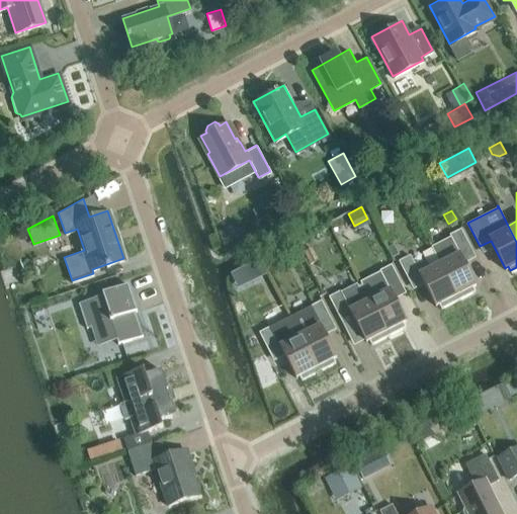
[(227,226),(216,231),(223,243),(233,238),(227,226)]
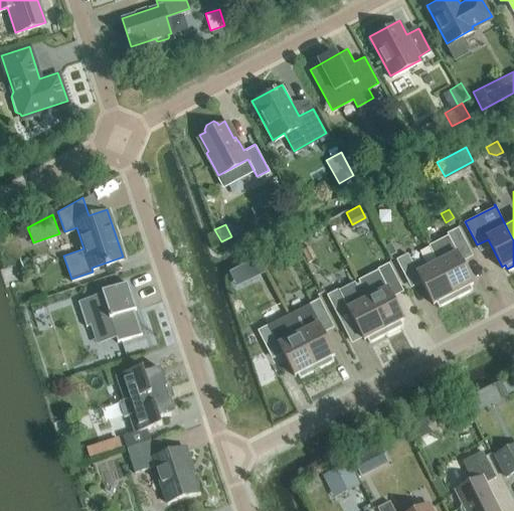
[(446,231),(448,234),(430,243),(429,242),(427,243),(437,260),(436,260),(455,296),(471,288),(469,284),(472,282),(458,254),(470,248),(458,225),(446,231)]
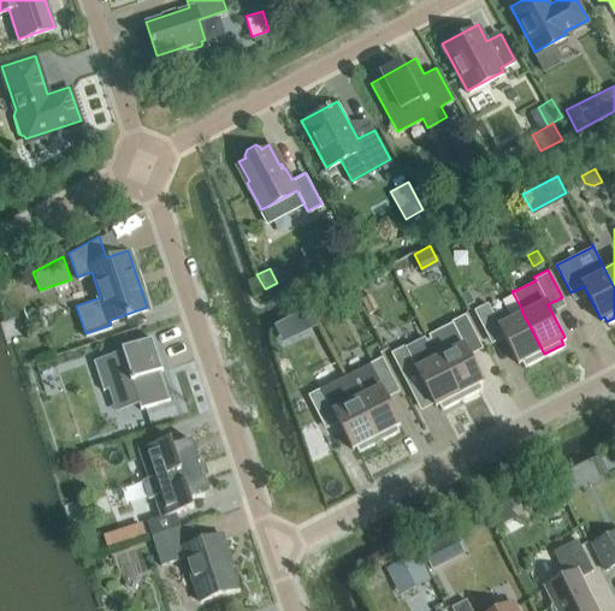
[(466,285),(459,289),(466,303),(473,300),(466,285)]
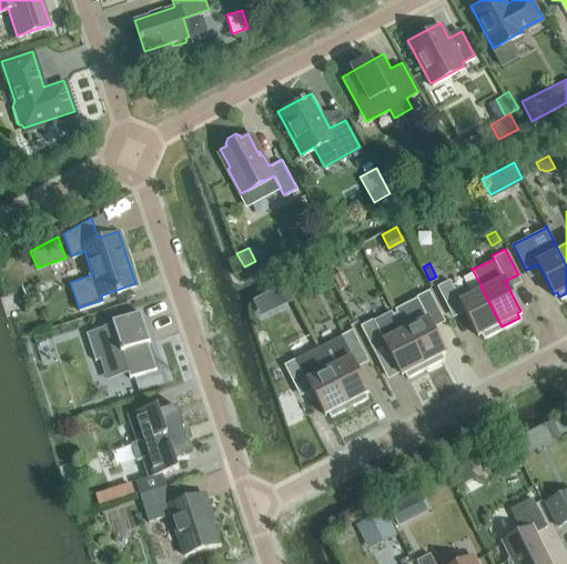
[(334,282),(325,267),(319,270),(326,286),(334,282)]
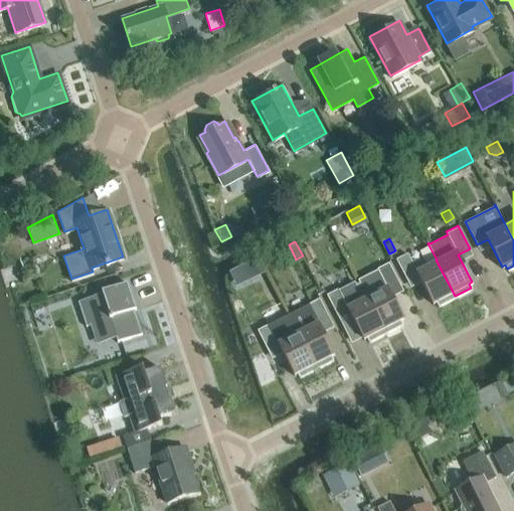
[(308,244),(301,248),(306,260),(314,256),(308,244)]
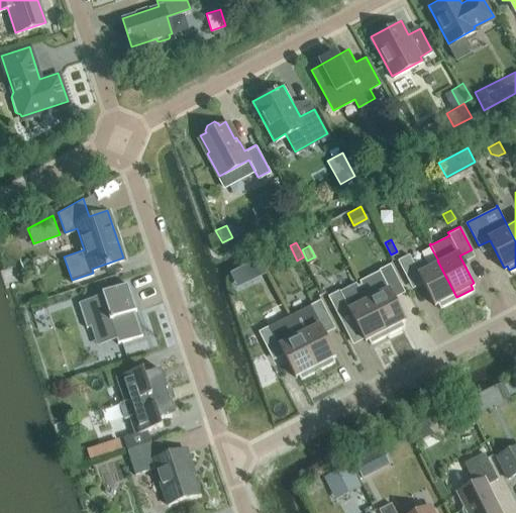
[(456,297),(437,261),(428,266),(426,263),(426,264),(424,262),(421,261),(419,260),(416,260),(413,262),(408,252),(397,259),(409,282),(420,276),(434,303),(437,301),(439,306),(456,297)]
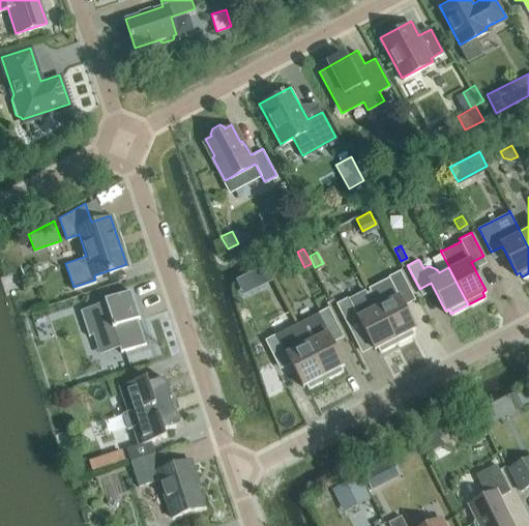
[(271,279),(264,263),(255,267),(263,284),(271,279)]
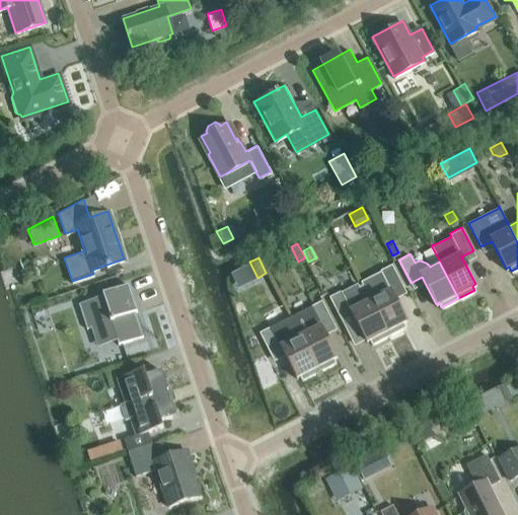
[(391,263),(379,269),(381,272),(372,277),(380,293),(370,298),(369,298),(388,335),(404,325),(402,321),(405,319),(391,292),(402,286),(391,263)]
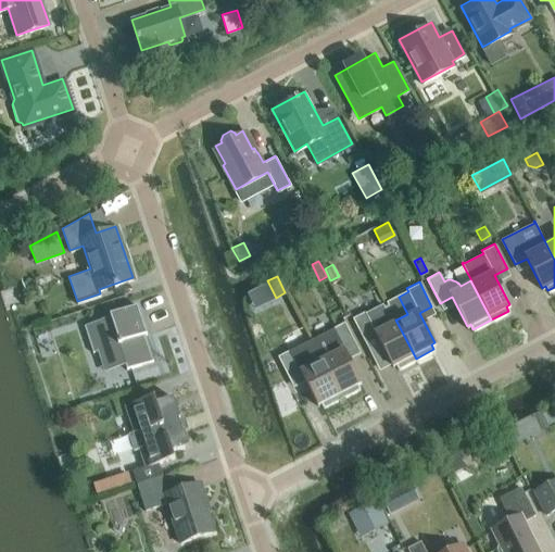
[(416,359),(395,320),(396,320),(388,304),(383,306),(382,302),(365,311),(364,310),(352,316),(365,341),(377,336),(392,365),(395,363),(398,367),(416,359)]
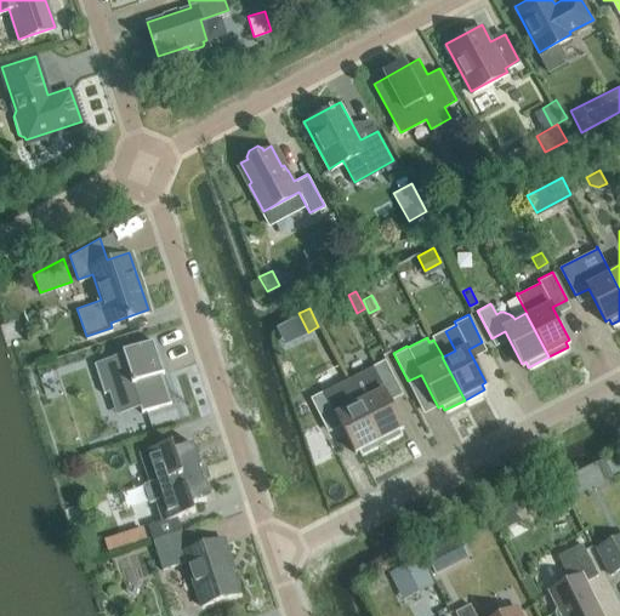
[(160,371),(164,370),(153,338),(121,349),(123,352),(94,361),(103,391),(113,388),(114,393),(117,398),(121,401),(128,403),(132,401),(137,400),(141,410),(170,400),(160,371)]
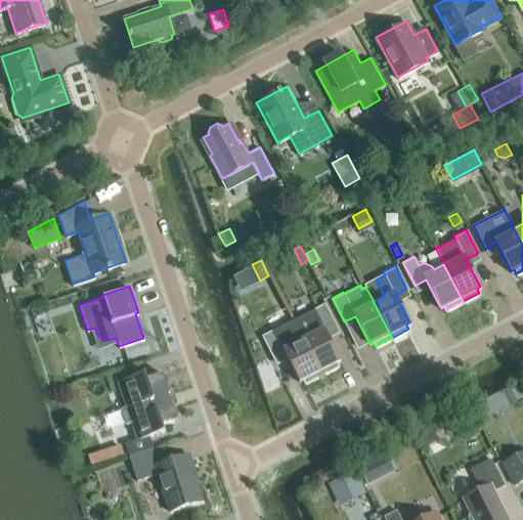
[(324,302),(312,307),(293,317),(321,374),(338,365),(336,360),(339,359),(325,331),(337,326),(324,302)]
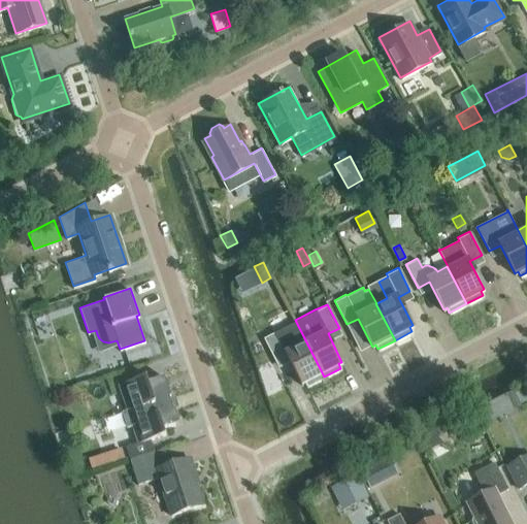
[(324,377),(295,320),(263,336),(275,361),(287,355),(301,383),(304,381),(306,386),(324,377)]
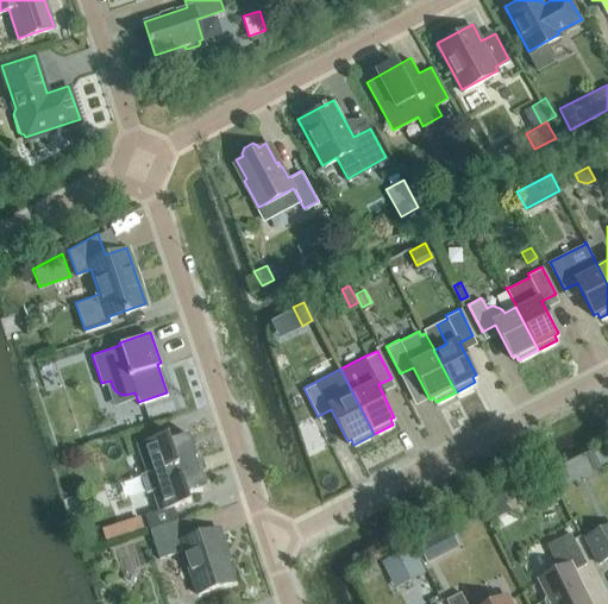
[(188,515),(177,518),(173,504),(190,498),(188,492),(206,486),(188,432),(170,438),(168,431),(137,441),(146,471),(139,473),(145,491),(152,489),(158,509),(144,514),(149,528),(158,557),(182,548),(196,592),(233,579),(224,548),(226,548),(219,526),(194,533),(188,515)]
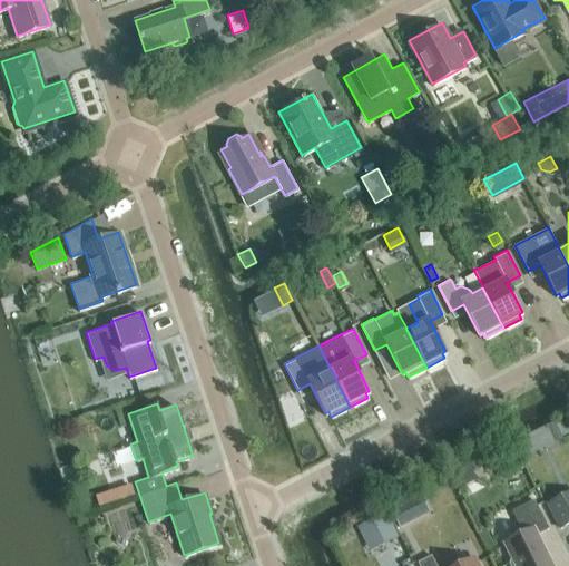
[(553,440),(561,437),(553,420),(545,425),(553,440)]
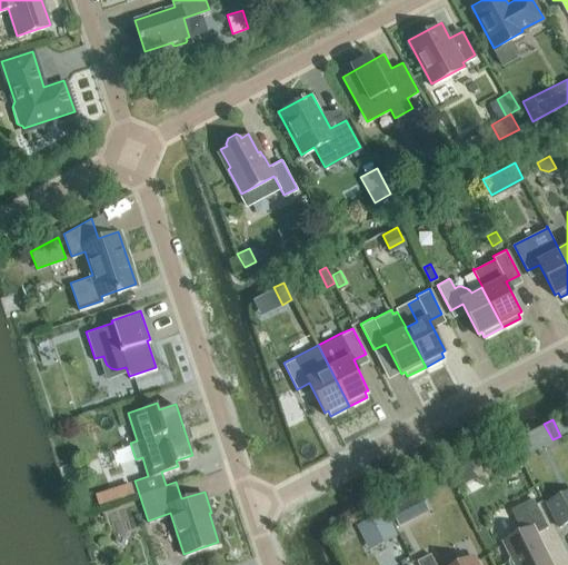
[(525,434),(514,439),(522,456),(532,450),(525,434)]
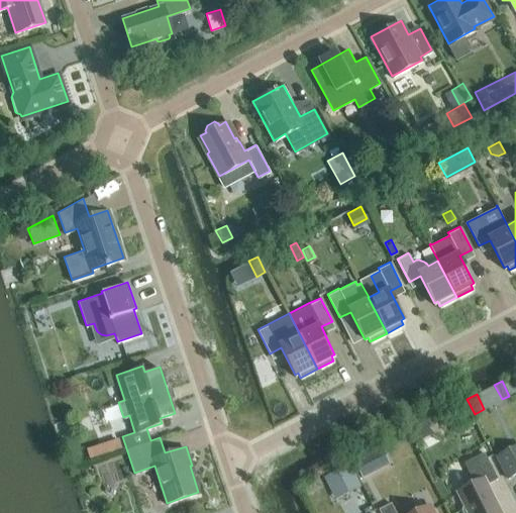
[(118,437),(86,448),(89,458),(121,447),(118,437)]
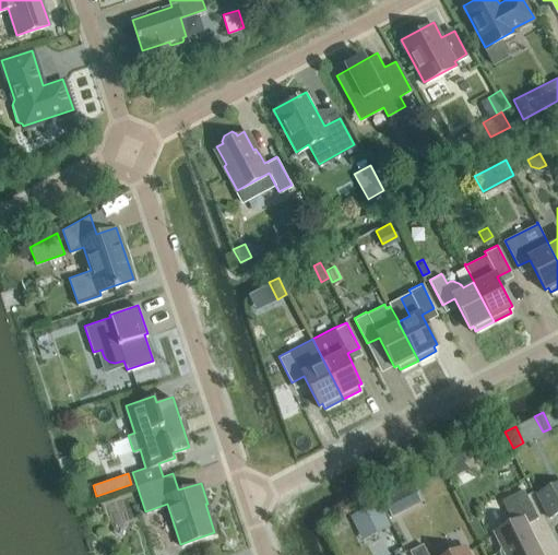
[(557,480),(536,491),(548,516),(557,510),(557,480)]
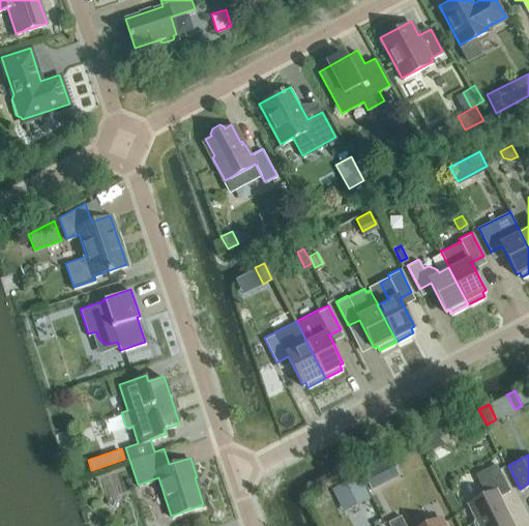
[(512,525),(497,495),(509,489),(496,462),(475,472),(486,493),(469,501),(476,516),(474,517),(472,521),(475,525),(512,525)]
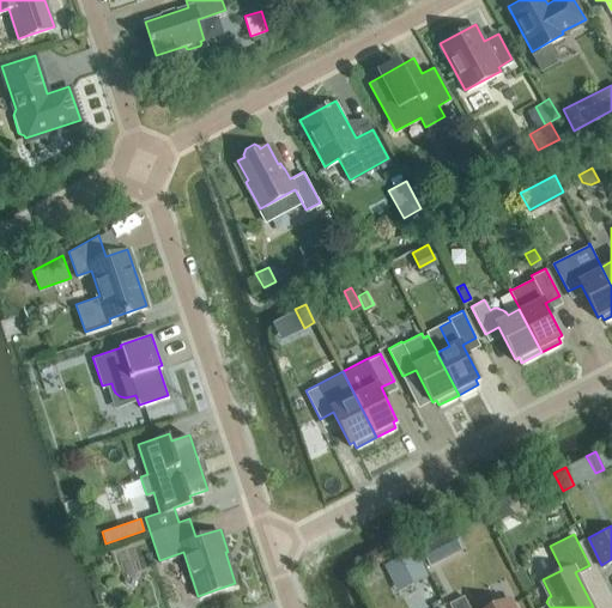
[(428,542),(418,546),(429,565),(437,560),(428,542)]
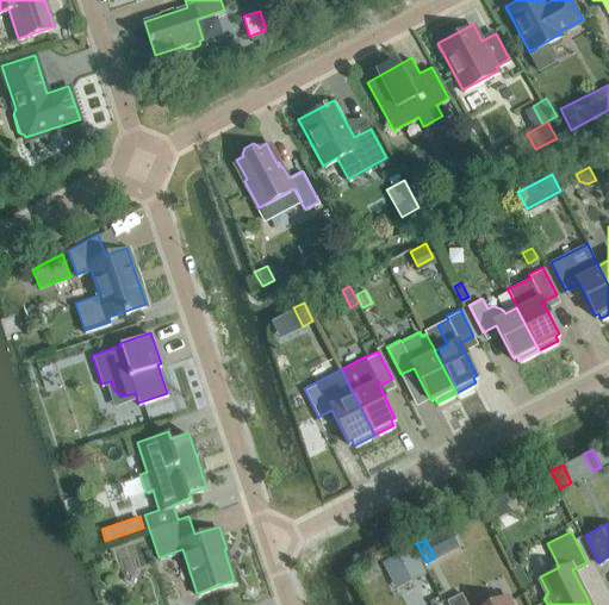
[(424,571),(411,544),(389,555),(403,582),(424,571)]
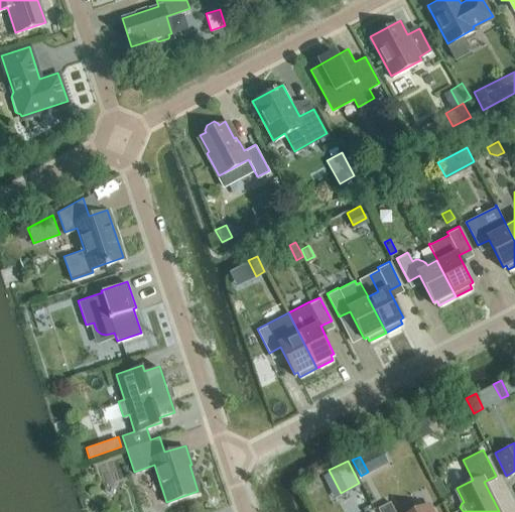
[(432,511),(428,502),(407,511),(395,511),(389,500),(377,506),(380,511),(432,511)]
